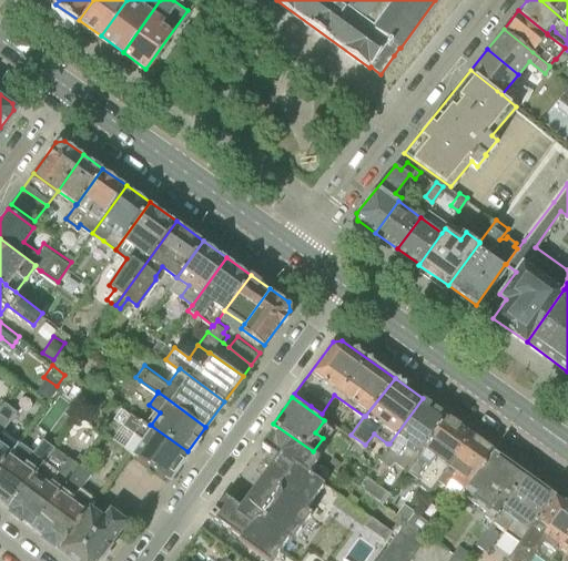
[(425,442),(446,415),(423,398),(389,444),(387,444),(378,457),(388,465),(393,458),(406,468),(414,458),(425,442)]
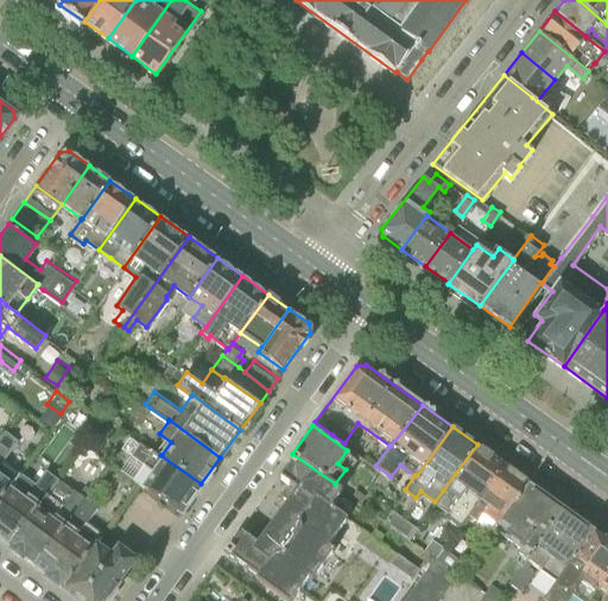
[(17,437),(5,429),(0,435),(0,495),(11,481),(6,478),(13,468),(1,459),(17,437)]
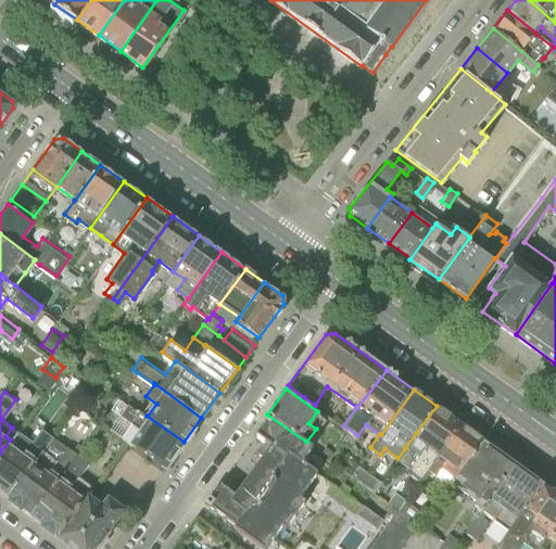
[(131,443),(165,467),(184,442),(147,416),(148,416),(128,401),(119,412),(131,421),(122,435),(131,443)]
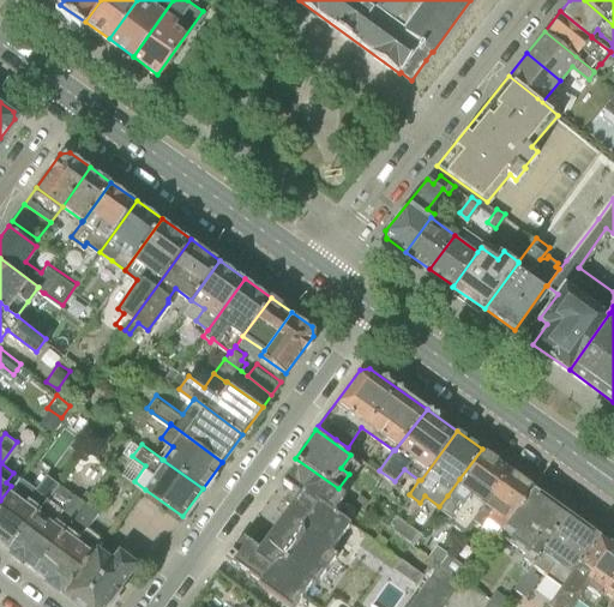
[(447,496),(459,505),(449,521),(463,532),(473,517),(509,468),(482,449),(459,479),(447,496)]
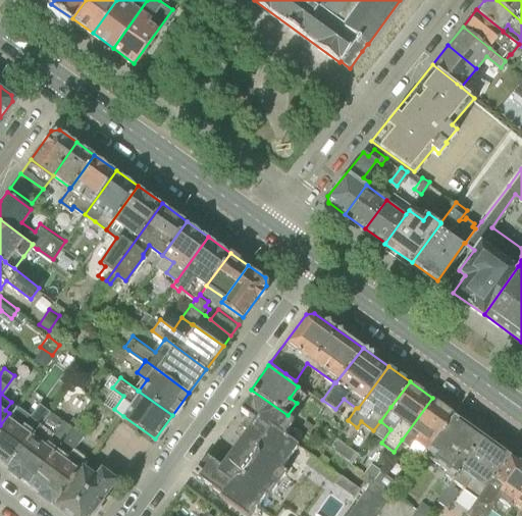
[(298,443),(283,432),(293,418),(288,415),(283,412),(251,390),(239,406),(249,413),(242,423),(247,426),(237,440),(227,453),(212,443),(193,470),(220,491),(219,493),(248,514),(264,492),(267,494),(282,473),(285,469),(280,465),(298,443)]
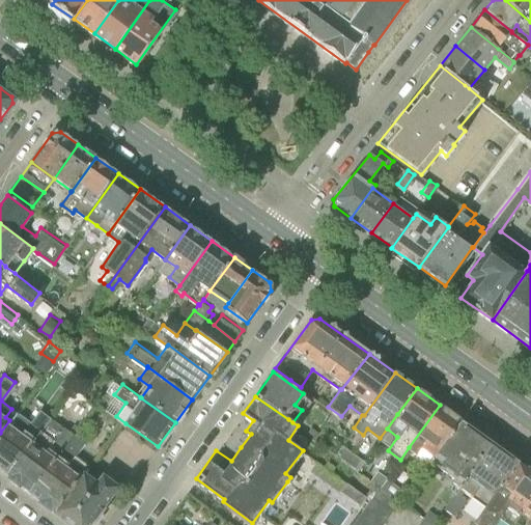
[(462,420),(440,405),(409,447),(417,453),(415,456),(421,460),(426,453),(434,460),(462,420)]
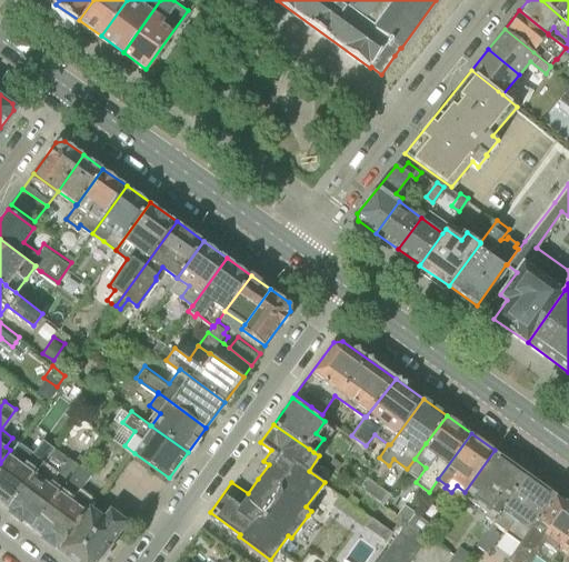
[(11,451),(10,450),(0,463),(0,499),(9,508),(45,460),(43,459),(53,444),(42,437),(33,449),(19,439),(11,451)]
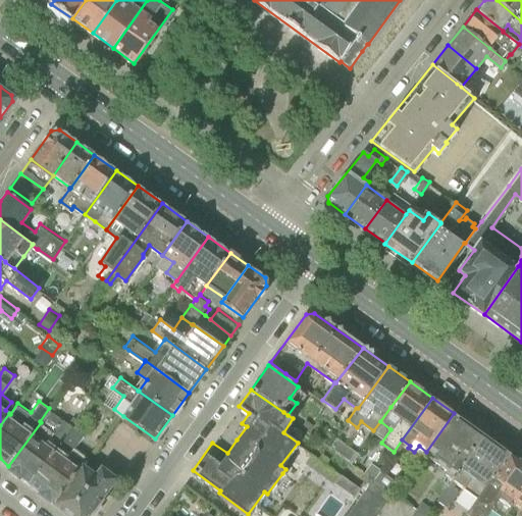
[(73,412),(67,420),(74,425),(81,417),(73,412)]
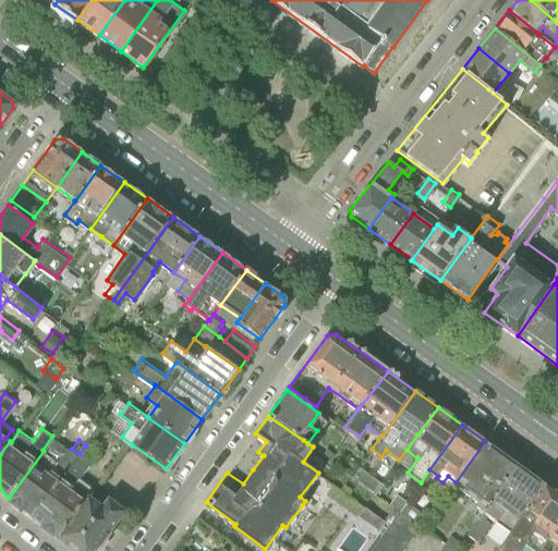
[(517,464),(485,441),(456,482),(455,484),(477,500),(474,504),(483,511),(517,464)]
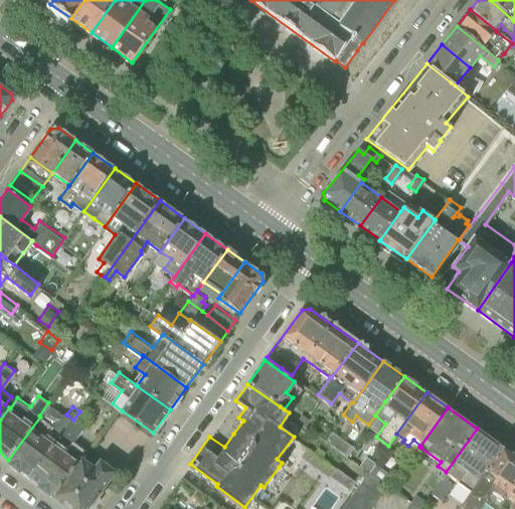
[(298,417),(305,422),(310,416),(302,410),(298,417)]
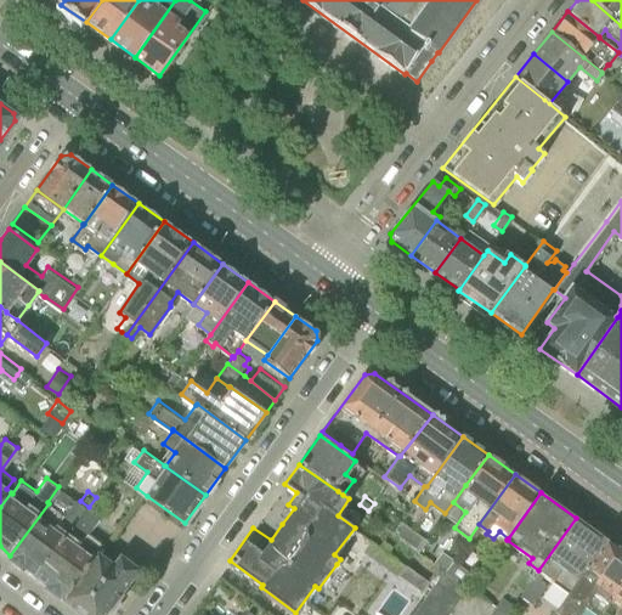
[(62,514),(49,503),(10,556),(38,577),(88,508),(74,498),(62,514)]
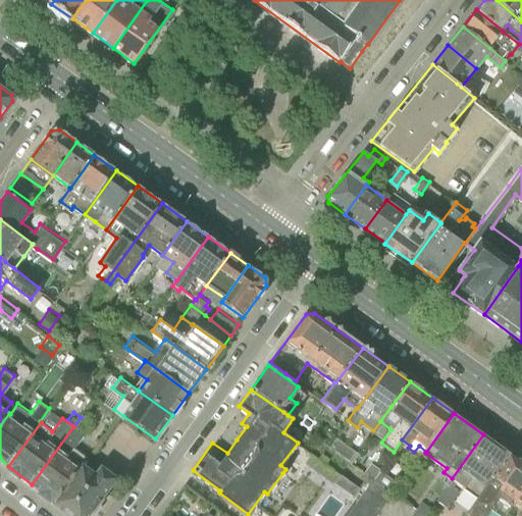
[(83,433),(73,426),(32,484),(55,503),(81,467),(80,467),(88,457),(73,446),(83,433)]
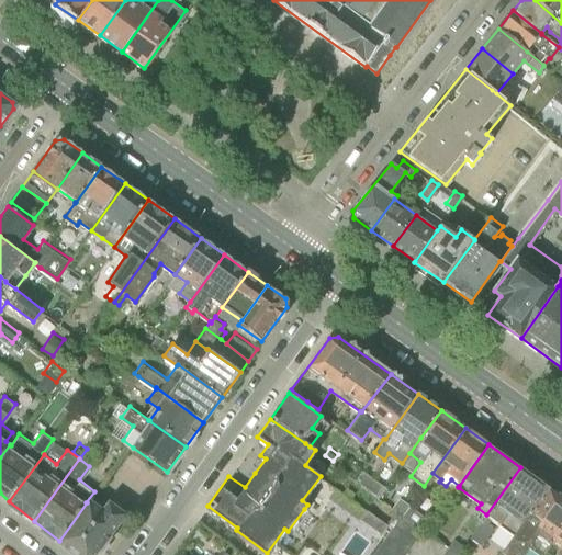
[(516,535),(549,488),(520,467),(486,514),(471,535),(481,543),(493,528),(492,523),(490,521),(492,518),(515,534),(516,535)]
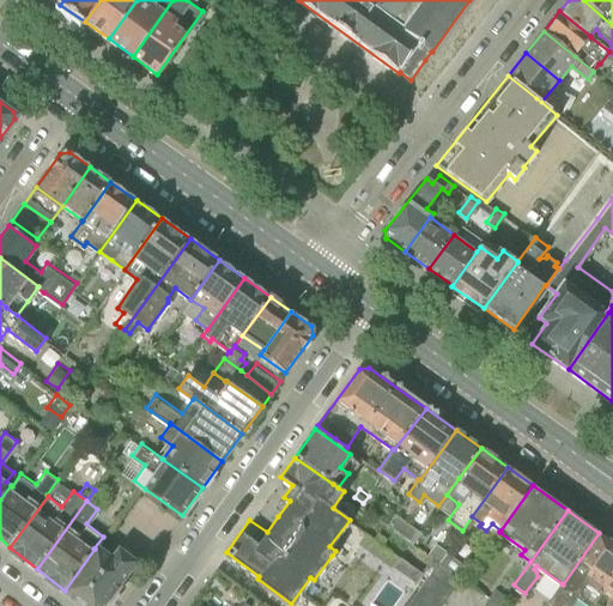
[(420,576),(426,567),(369,532),(363,541),(420,576)]
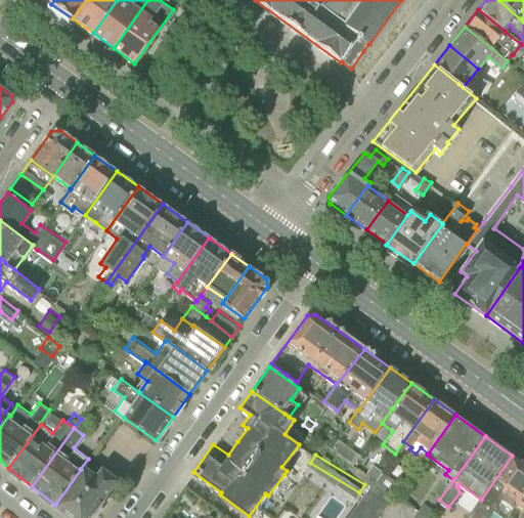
[(514,504),(523,489),(523,463),(512,456),(481,500),(480,499),(467,517),(469,517),(486,517),(493,509),(505,517),(514,504)]
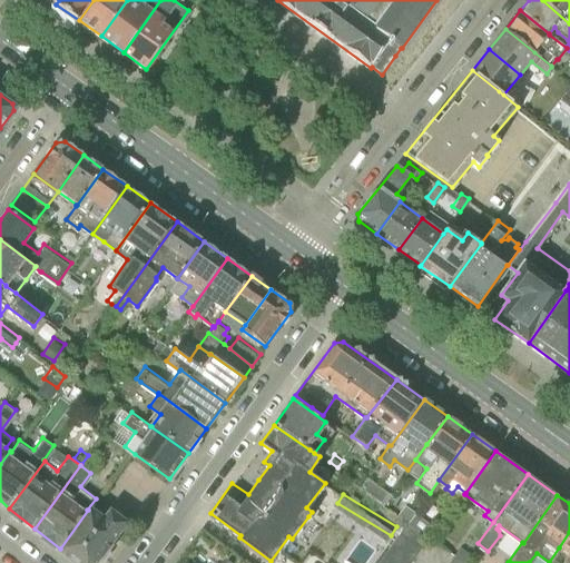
[(111,540),(125,522),(110,511),(102,521),(88,510),(60,549),(78,562),(94,562),(98,559),(102,557),(110,547),(110,543),(111,540)]
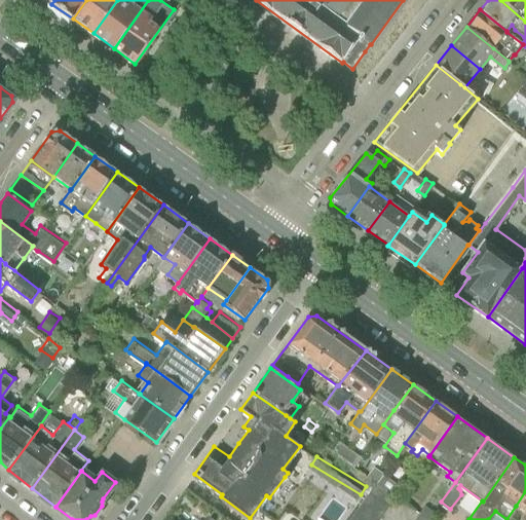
[(397,493),(397,492),(403,485),(384,472),(378,480),(397,493)]
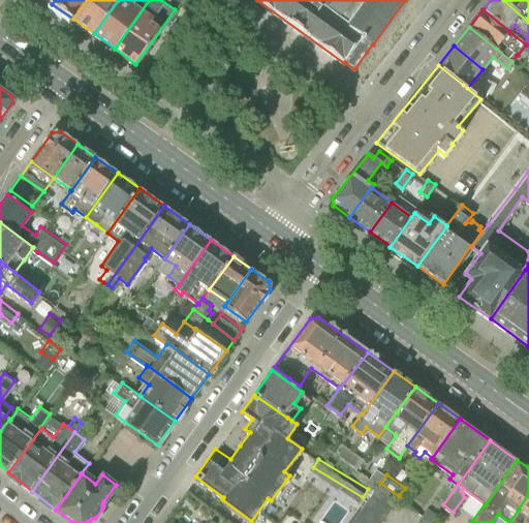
[(378,482),(371,493),(391,506),(399,496),(380,483),(378,482)]
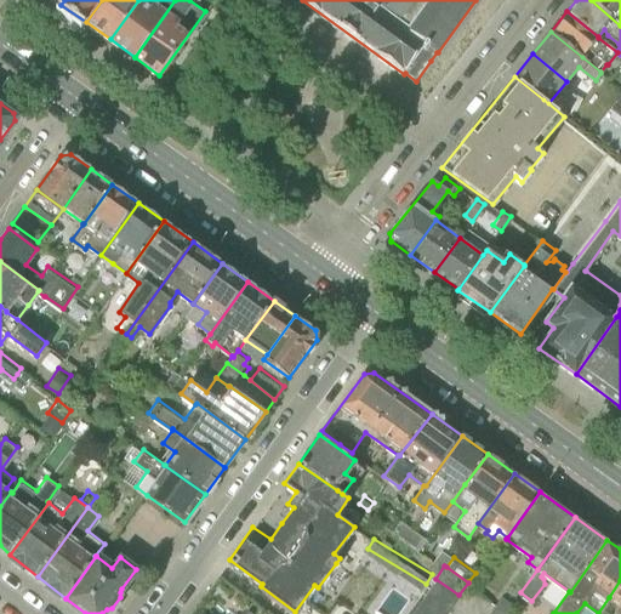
[(459,595),(436,579),(427,590),(450,607),(459,595)]
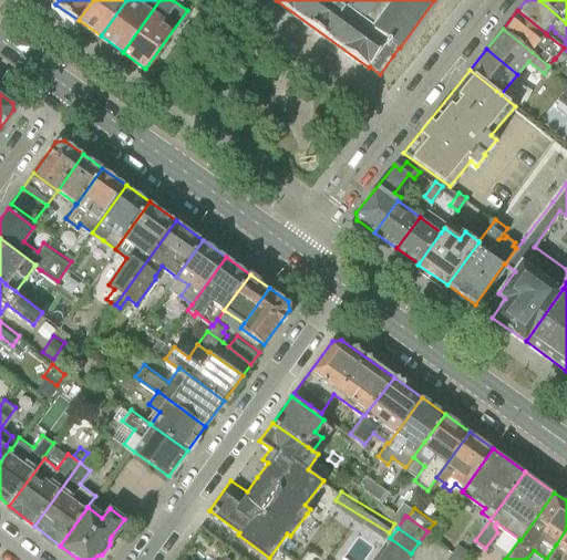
[(566,559),(566,529),(556,545),(566,551),(566,559)]
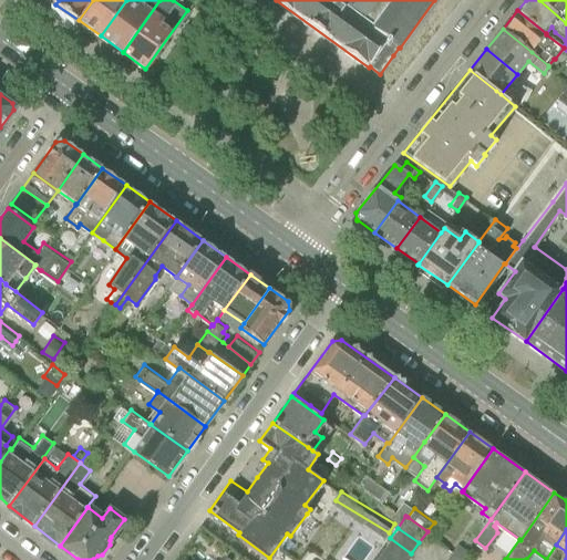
[(406,559),(411,553),(390,538),(382,549),(397,559),(406,559)]
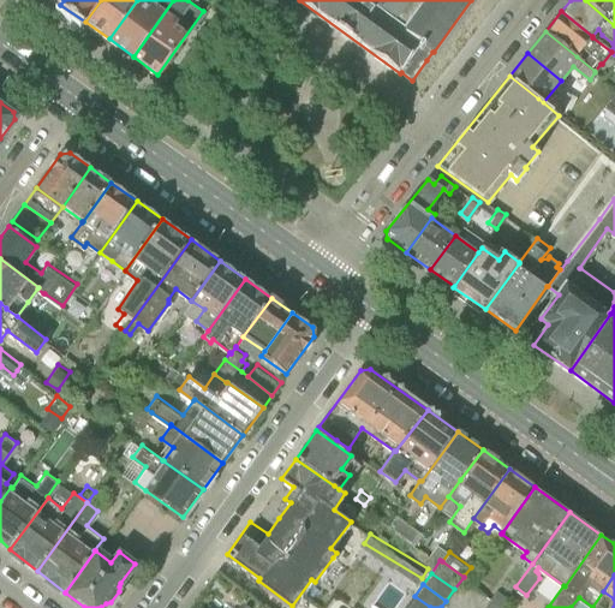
[(497,588),(490,596),(502,604),(508,596),(497,588)]
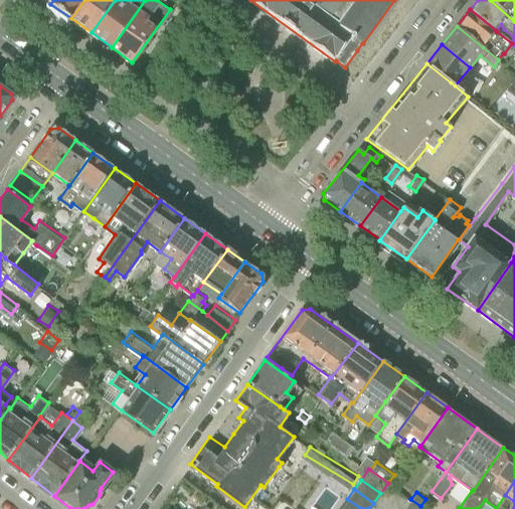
[(360,508),(347,499),(339,508),(360,508)]
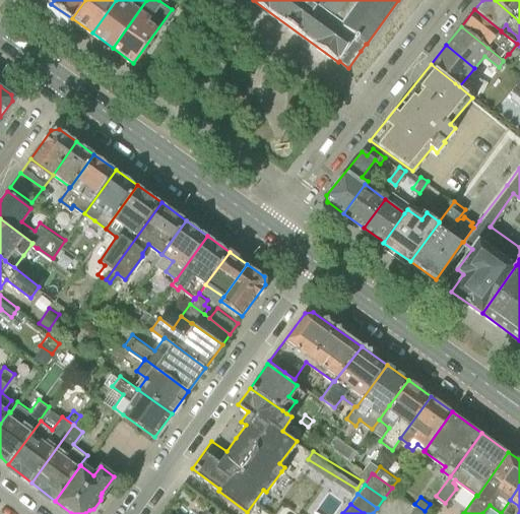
[(428,513),(425,511),(414,504),(407,513),(428,513)]
